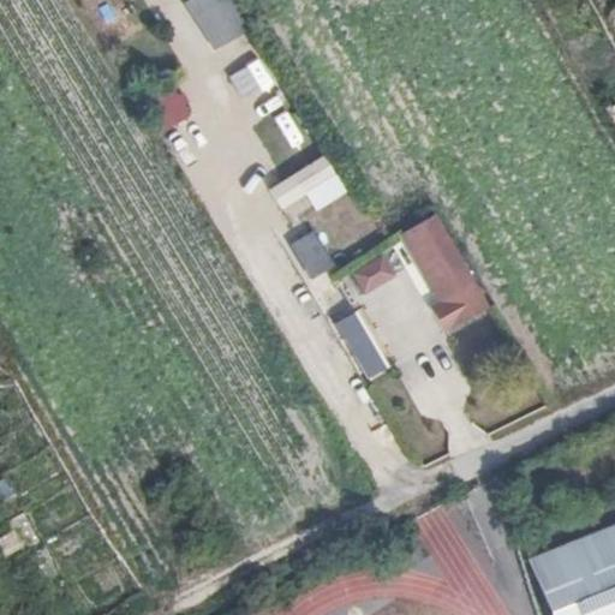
[(248,29),(228,0),(186,0),(181,4),(213,52),(248,29)]
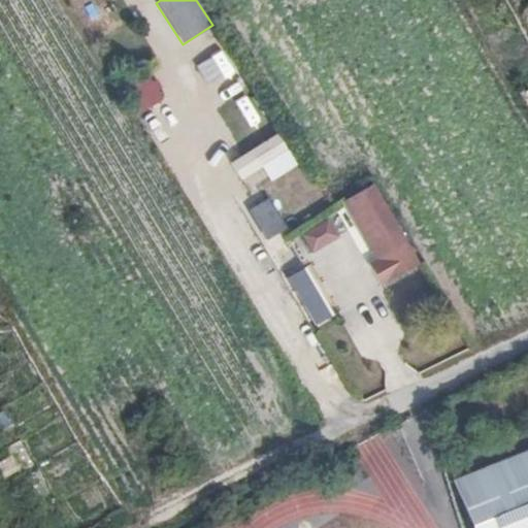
[(146,73),(122,93),(140,117),(165,97),(146,73)]
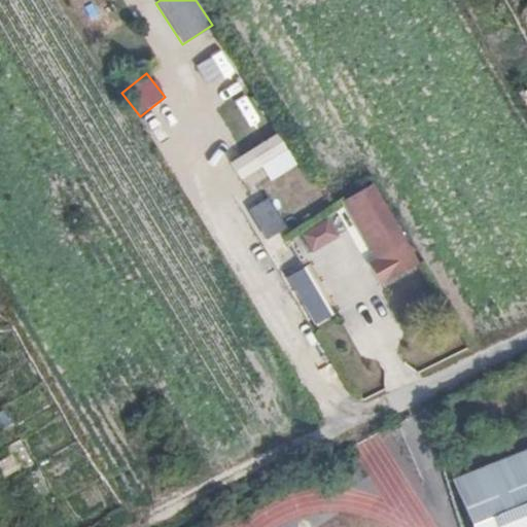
[(269,182),(295,166),(277,134),(230,162),(241,181),(261,169),(269,182)]
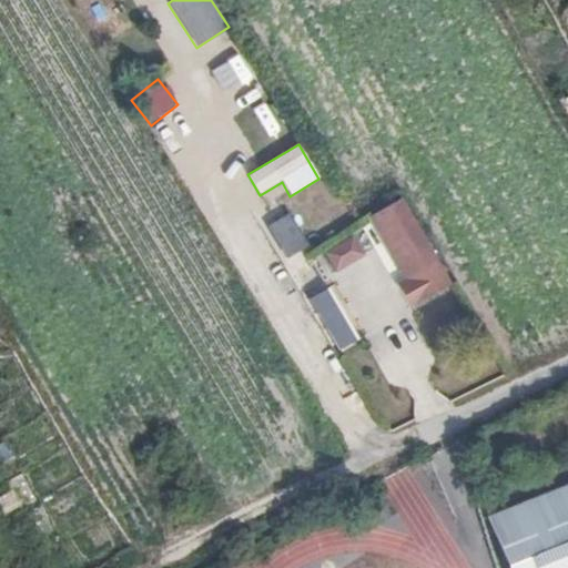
[(452,291),(401,203),(368,222),(403,282),(396,285),(413,313),(452,291)]
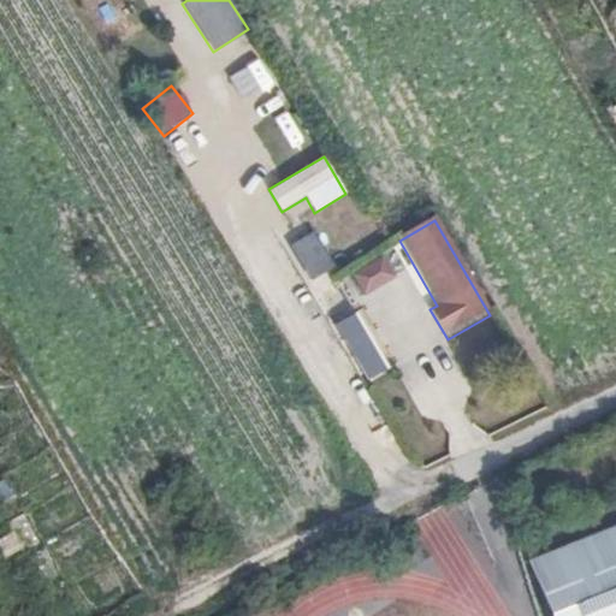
[(309,282),(335,267),(313,231),(288,247),(309,282)]
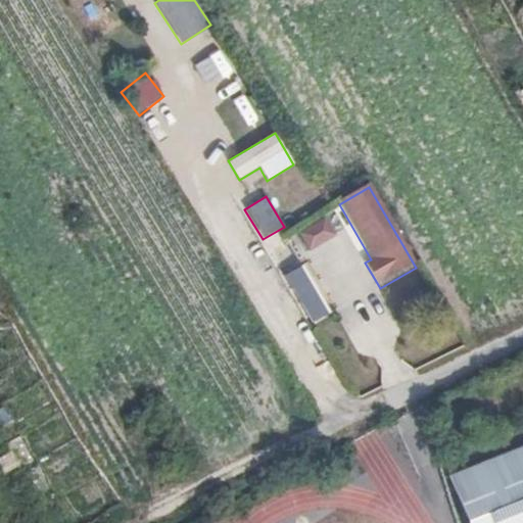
[(67,215),(77,229),(79,228),(81,226),(82,225),(83,223),(83,220),(83,218),(82,216),(80,214),(79,212),(76,211),(74,211),(72,211),(69,212),(67,214),(67,215)]
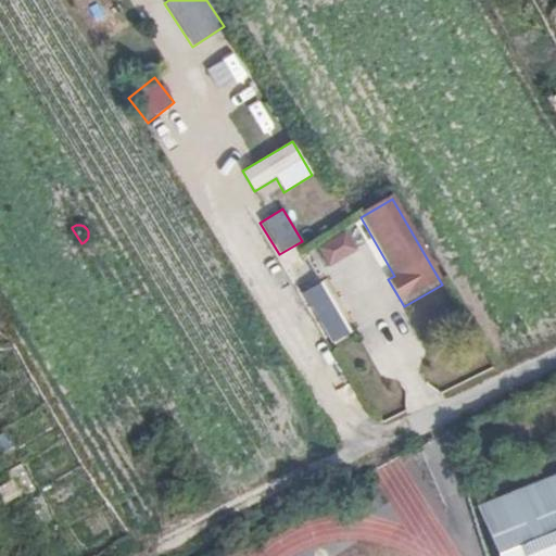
[(72,228),(71,229),(70,231),(68,234),(70,236),(70,238),(71,240),(73,242),(75,243),(77,243),(79,243),(81,243),(72,228)]
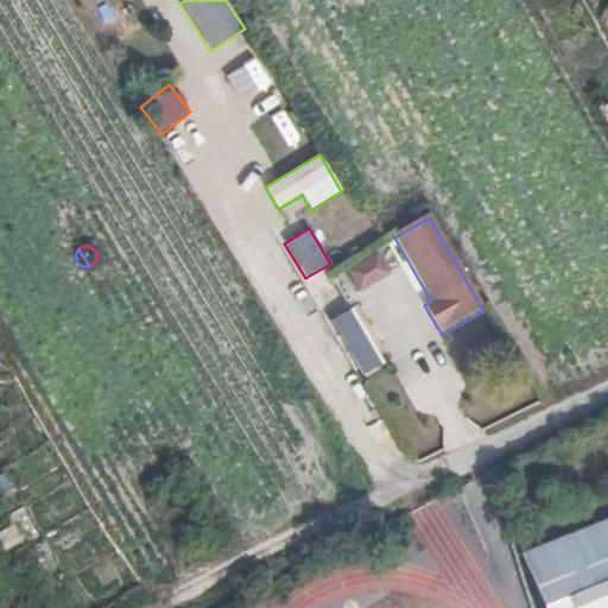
[(356,293),(391,274),(378,252),(343,271),(356,293)]
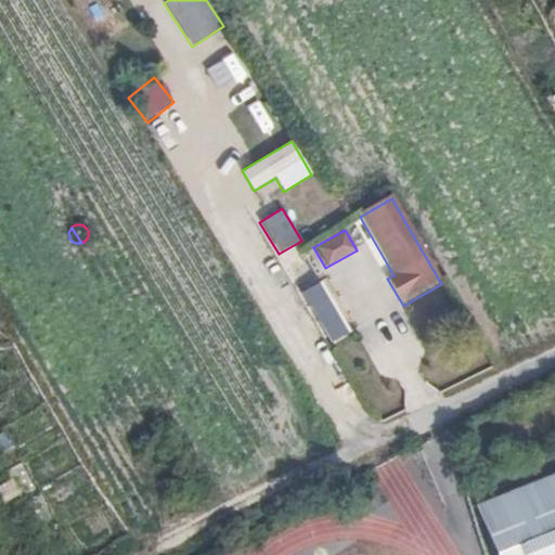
[(554,554),(554,473),(494,497),(517,554),(554,554)]
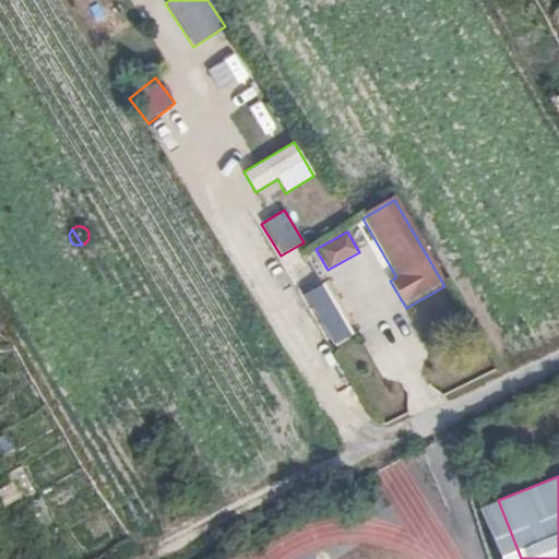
[(33,528),(50,523),(43,498),(25,502),(33,528)]
